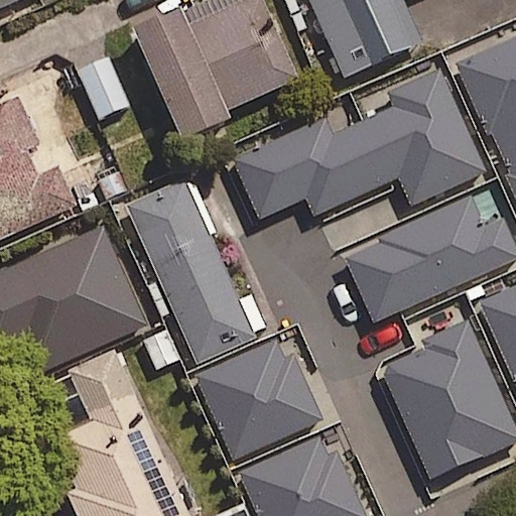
[(0,0),(0,8),(18,0),(0,0)]
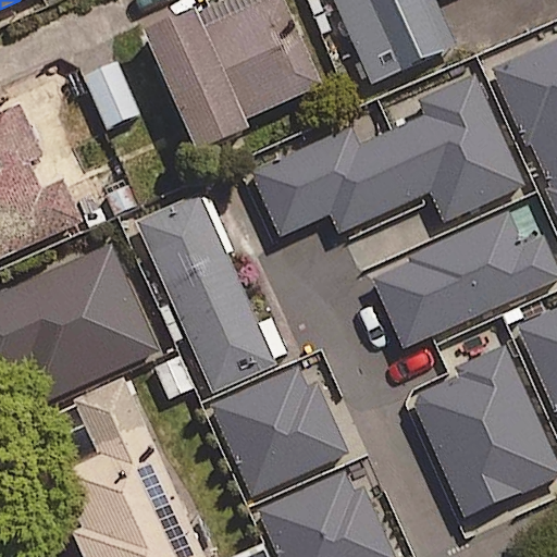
[(151,54),(193,144),(197,153),(246,131),(242,121),(320,86),(280,0),(270,0),(201,32),(192,10),(141,33),(151,54)]
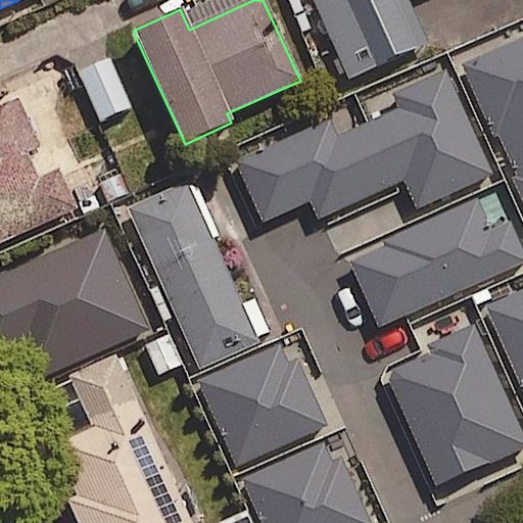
[(315,0),(351,79),(430,43),(410,1),(411,0),(315,0)]
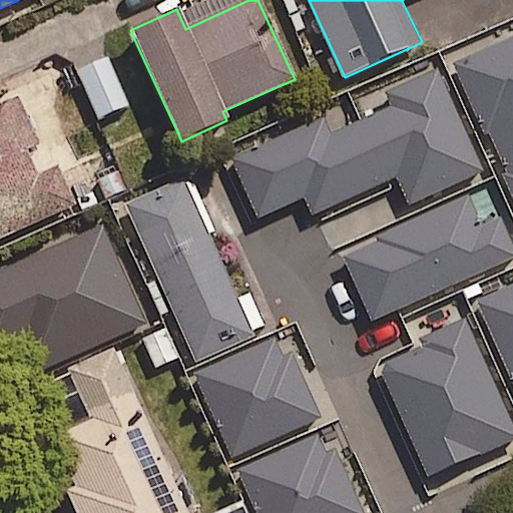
[(501,175),(510,194),(512,201),(512,38),(452,66),(476,117),(481,115),(507,172),(501,175)]
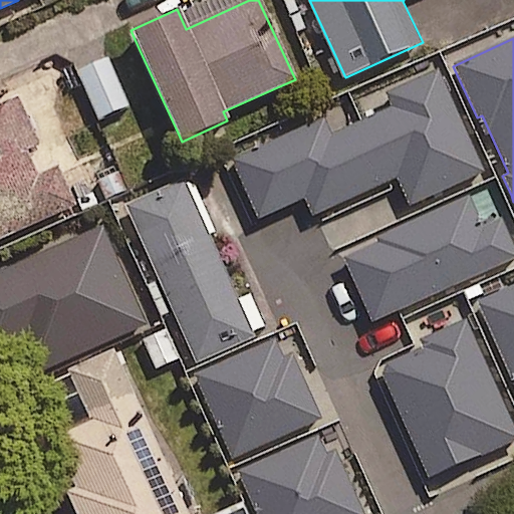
[(127,105),(107,58),(77,71),(98,118),(127,105)]
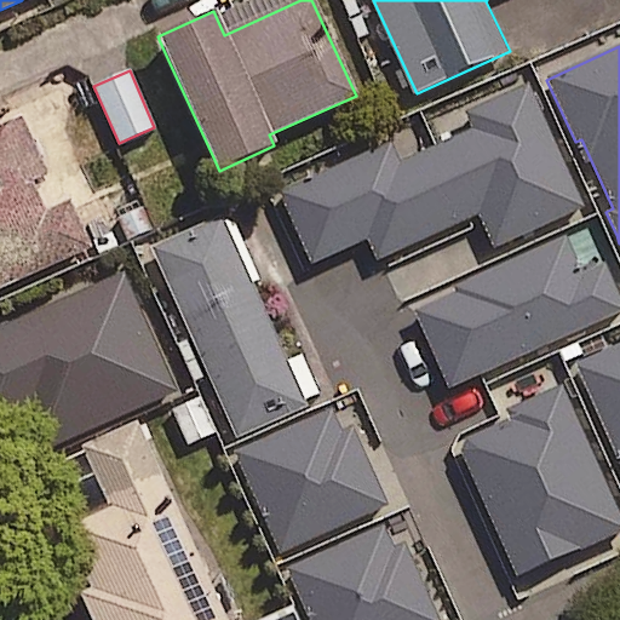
[(478,216),(493,248),(520,236),(521,237),(583,210),(526,85),(464,113),(471,130),(445,142),(399,162),(389,142),(277,193),(310,265),(366,240),(375,262),(478,216)]
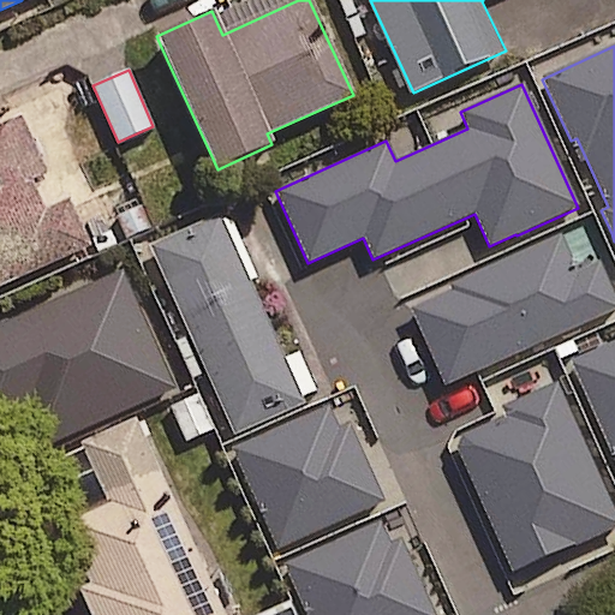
[(0,121),(0,282),(64,254),(88,243),(67,201),(45,210),(33,183),(47,175),(18,114),(0,121)]
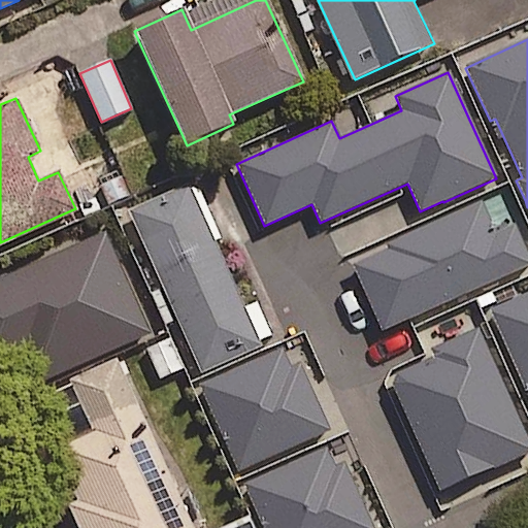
[(198,188),(191,191),(189,185),(128,211),(198,372),(259,345),(257,340),(271,334),(258,303),(243,309),(212,240),(220,237),(198,188)]
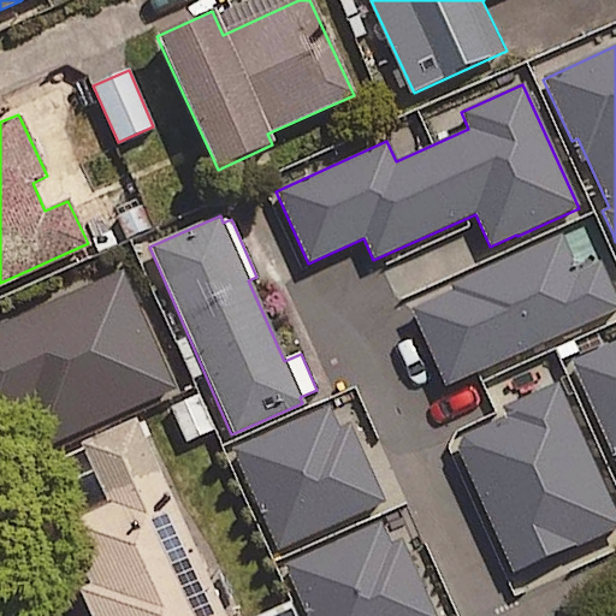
[(563,238),(409,308),(446,389),(600,319),(615,311),(615,298),(599,261),(579,271),(563,238)]
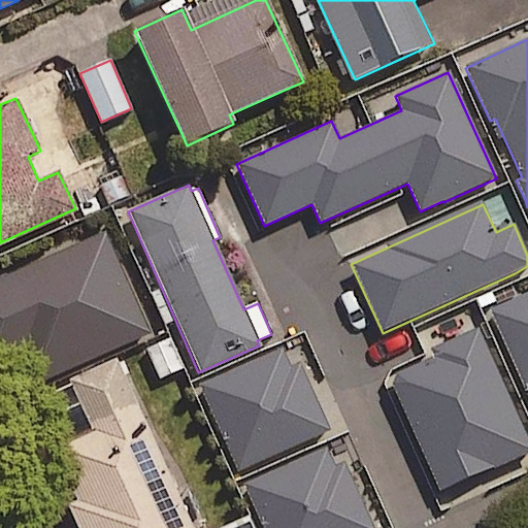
[(102,231),(0,277),(0,350),(6,348),(26,391),(150,334),(102,231)]
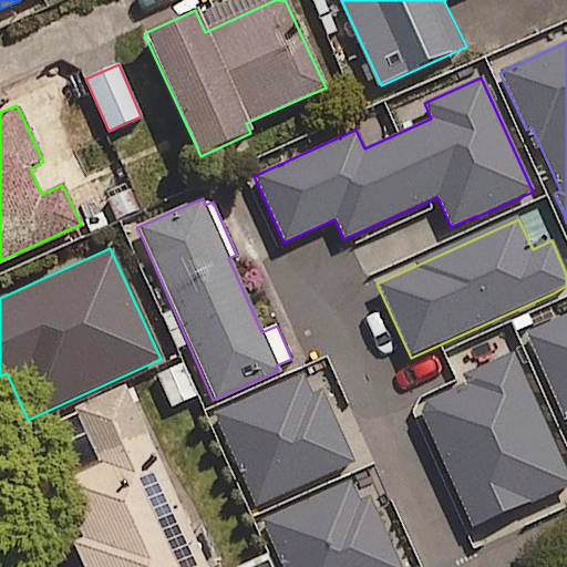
[(566,313),(525,332),(566,423),(566,313)]
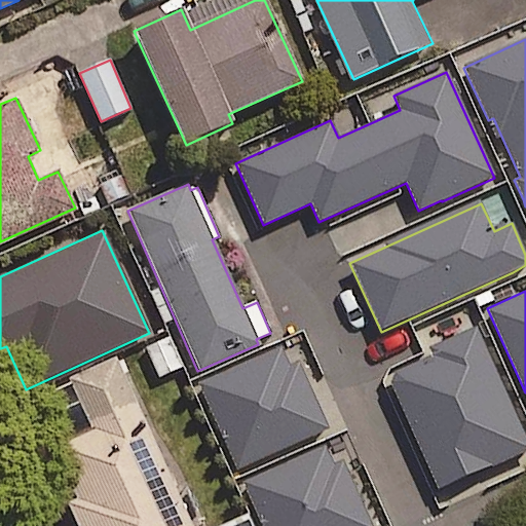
[(173,334),(141,346),(155,382),(187,370),(173,334)]
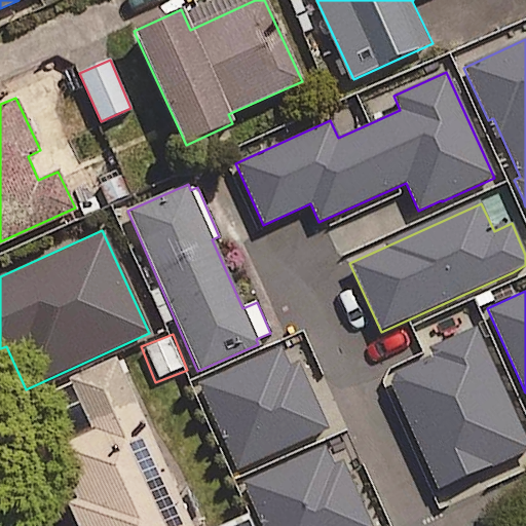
[(191,525),(185,512),(114,358),(67,379),(89,429),(54,446),(78,497),(66,502),(76,525),(191,525)]
